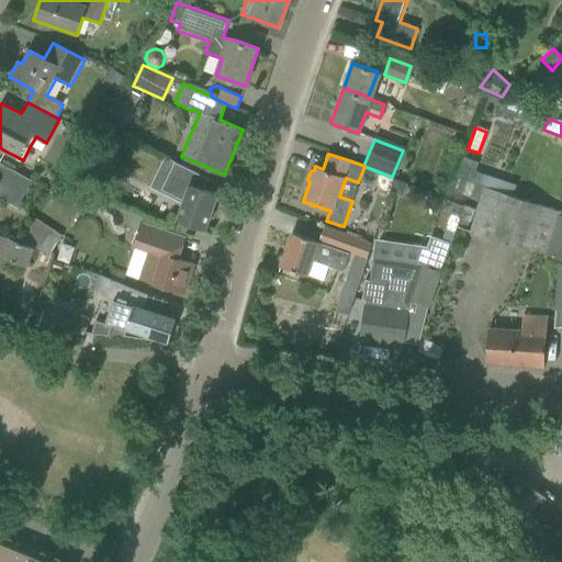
[(473,184),(498,193),(503,181),(476,173),(480,163),(463,158),(456,180),(473,184)]
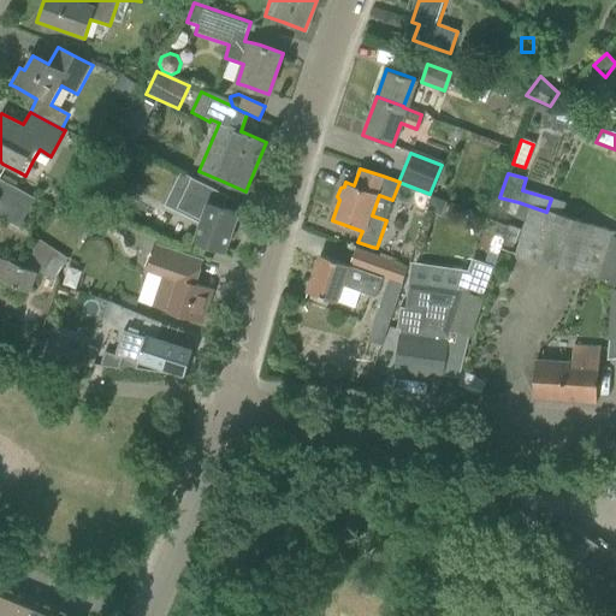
[(181,201),(177,208),(200,220),(194,240),(215,248),(225,250),(238,213),(220,207),(226,196),(227,197),(229,196),(191,177),(188,183),(183,195),(181,201)]
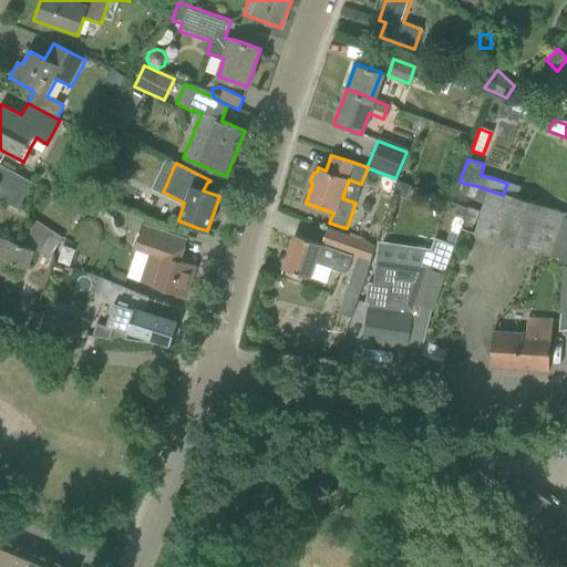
[(0,199),(18,209),(33,182),(0,164),(0,199)]
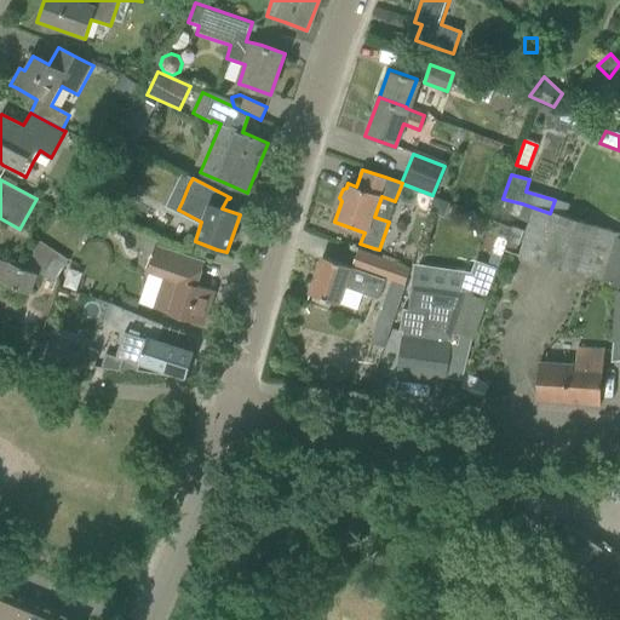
[(68,196),(63,207),(87,219),(92,208),(91,207),(82,204),(68,196)]
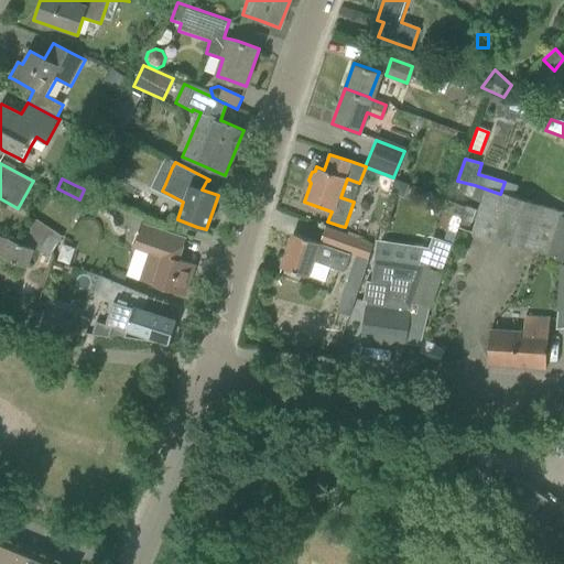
[(514,199),(500,194),(475,185),(472,196),(483,201),(479,212),(466,207),(459,228),(473,232),(545,256),(550,257),(550,258),(561,261),(563,249),(563,216),(559,215),(559,213),(514,199)]
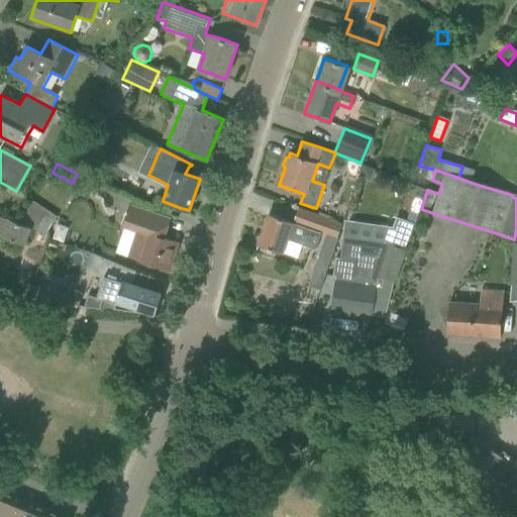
[(32,201),(17,222),(31,228),(45,234),(58,217),(32,201)]
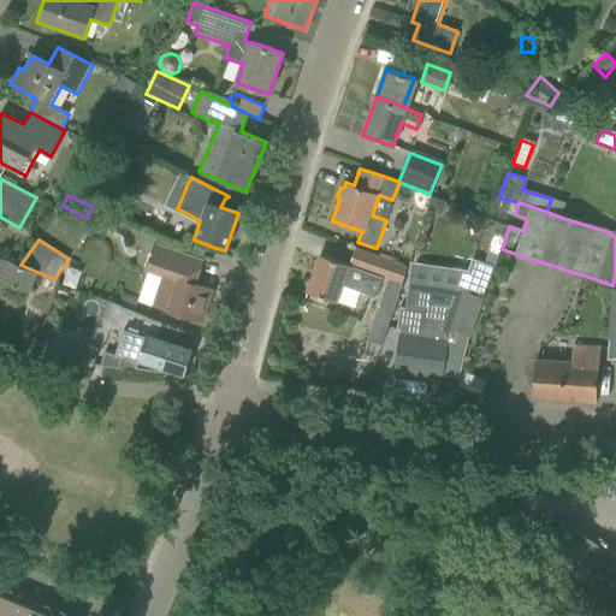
[(155,243),(146,268),(164,274),(161,283),(153,306),(202,321),(213,290),(196,284),(205,259),(194,255),(187,253),(155,243)]
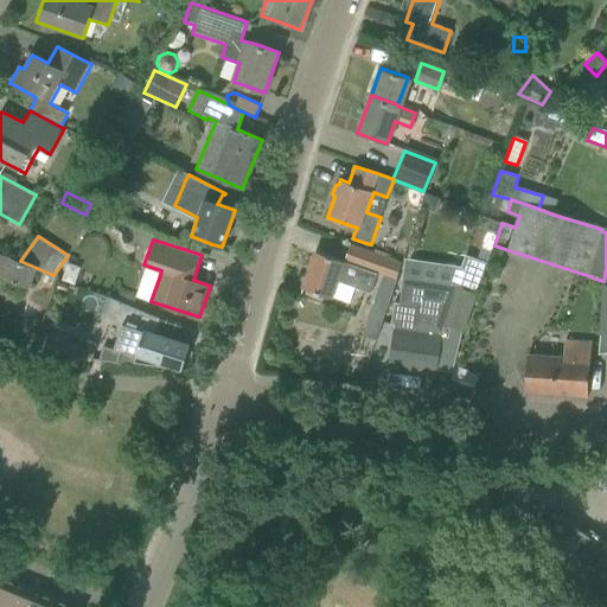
[(315,251),(302,288),(331,298),(337,281),(355,287),(370,293),(377,275),(394,280),(400,262),(372,253),(350,244),(344,262),(315,251)]
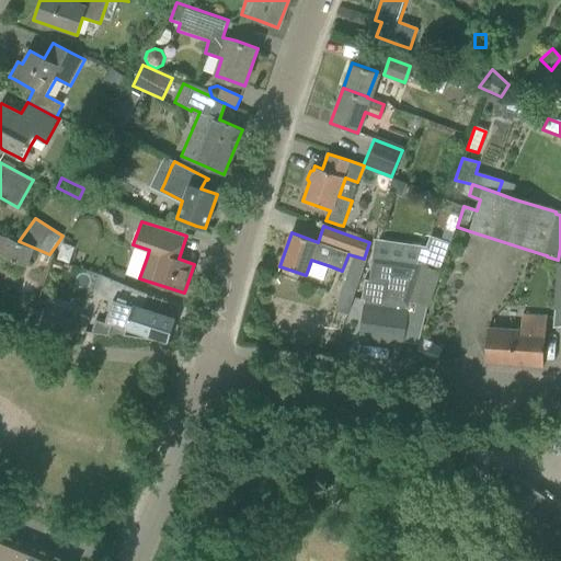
[(443,232),(438,242),(449,245),(453,236),(451,236),(443,232)]
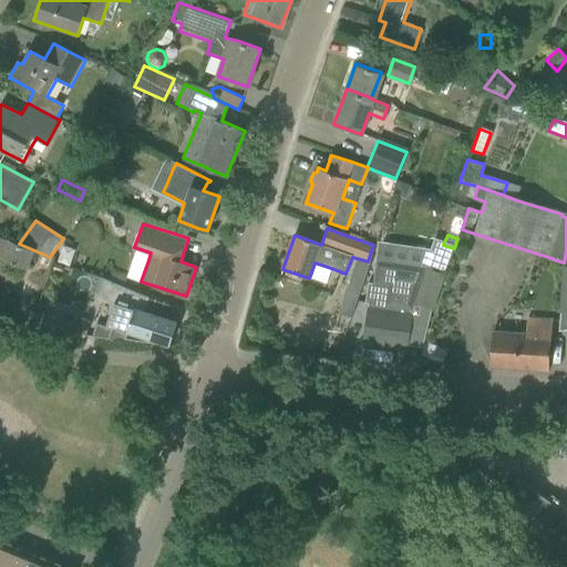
[(34,250),(19,244),(0,236),(0,258),(8,261),(7,266),(26,274),(34,250)]
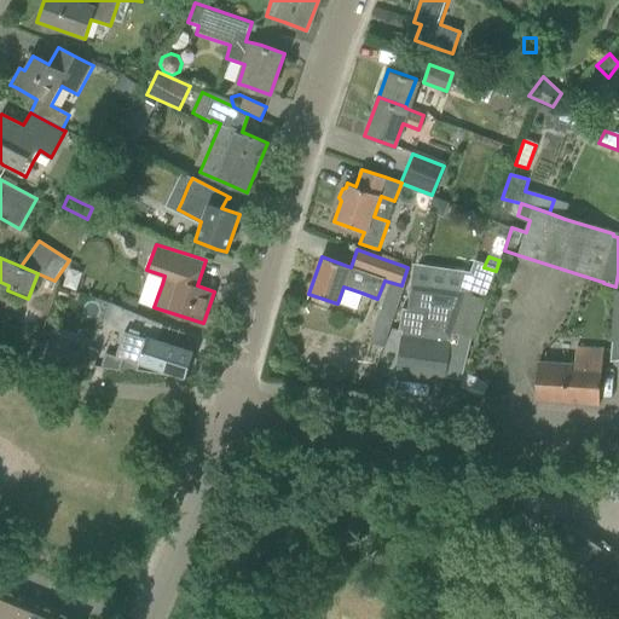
[(464,295),(451,331),(473,339),(487,300),(485,300),(496,271),(475,264),(464,295)]
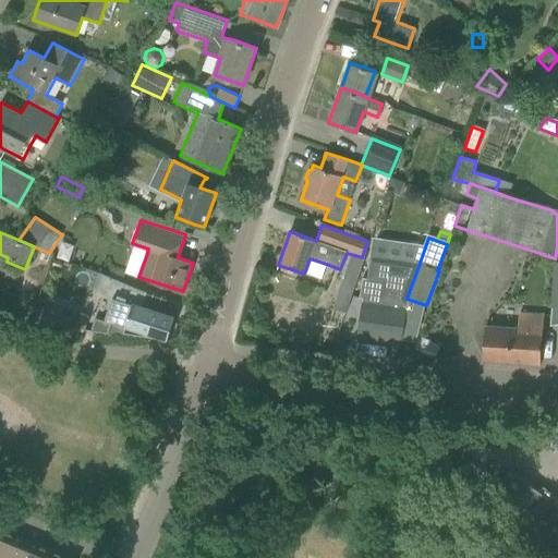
[(362,314),(359,336),(392,341),(393,336),(401,337),(404,315),(405,304),(407,299),(419,266),(370,258),(366,280),(362,279),(360,298),(364,299),(362,314)]
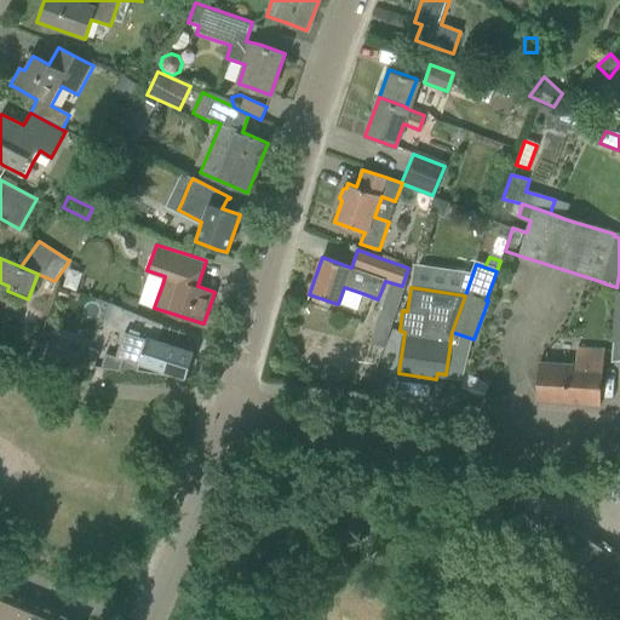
[(138,366),(165,374),(167,366),(189,368),(195,352),(158,340),(162,325),(156,319),(114,304),(107,325),(125,332),(116,357),(105,354),(101,368),(120,371),(124,361),(138,366)]
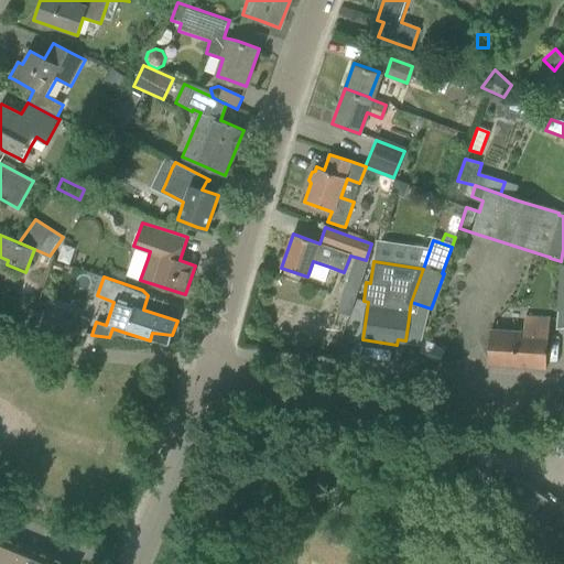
[(74,314),(68,332),(85,334),(90,320),(74,314)]
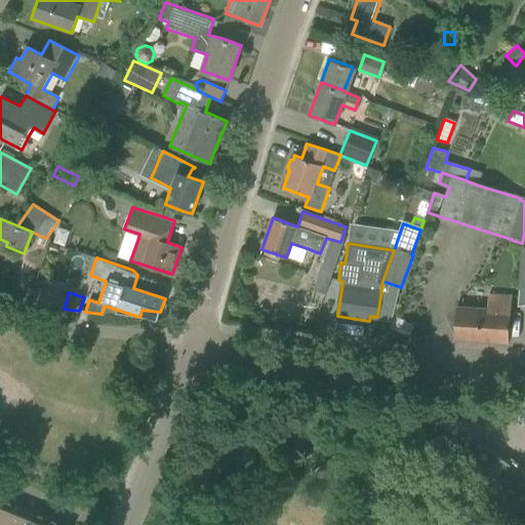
[(510,323),(512,297),(488,296),(487,310),(456,308),(455,319),(454,339),(509,342),(510,323)]
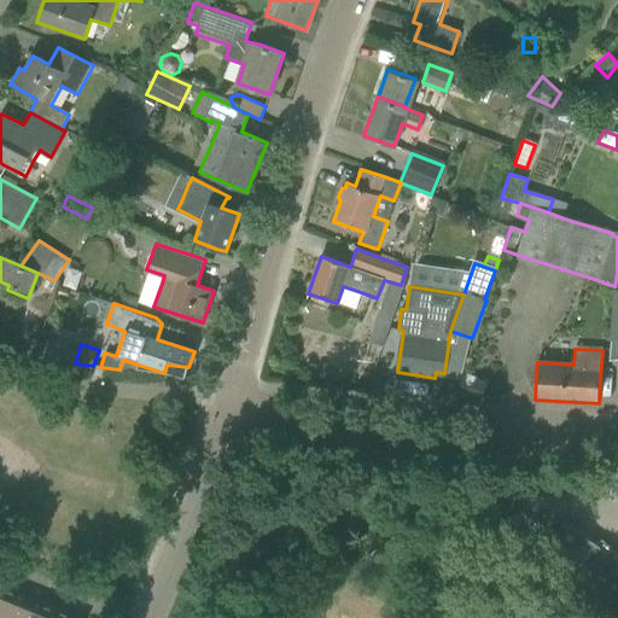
[(462,374),(459,388),(473,392),(478,379),(462,374)]
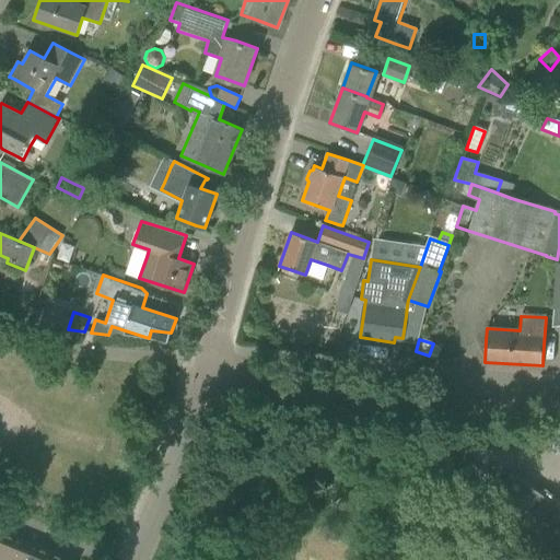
[(559,506),(516,475),(496,503),(513,516),(559,550),(559,506)]
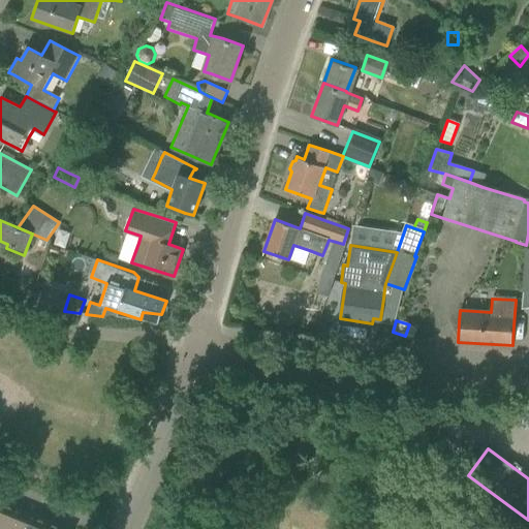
[(0,528),(17,528),(24,514),(0,502),(0,528)]
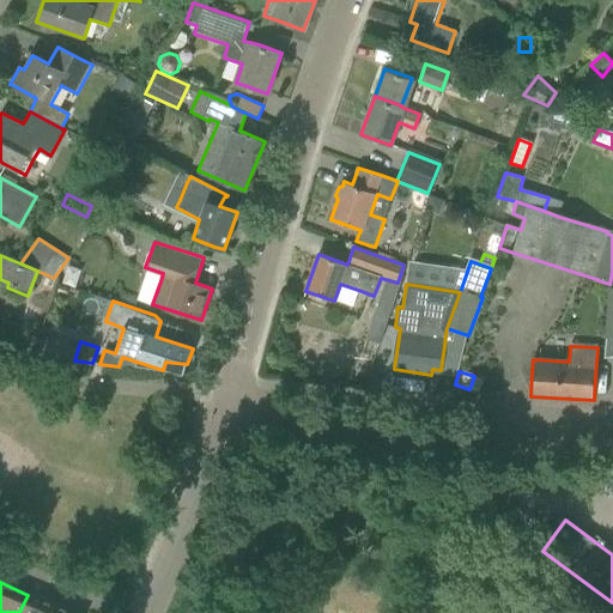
[(28,595),(19,612),(50,612),(54,606),(28,595)]
